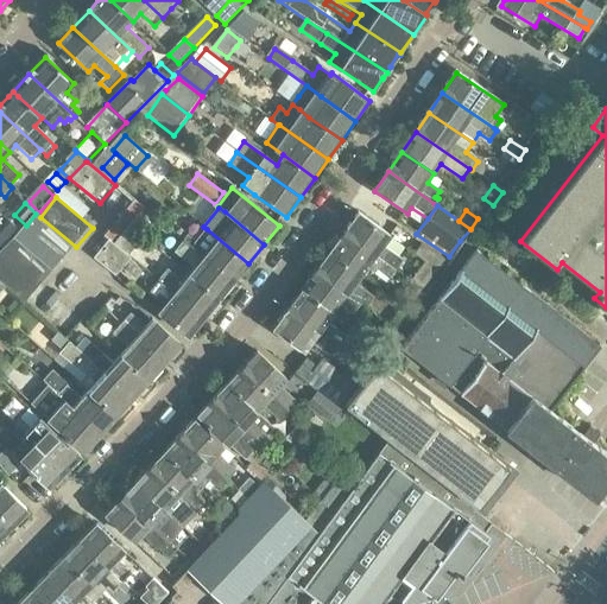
[(351,226),(345,235),(396,272),(400,267),(404,261),(384,247),(390,237),(359,214),(351,226)]
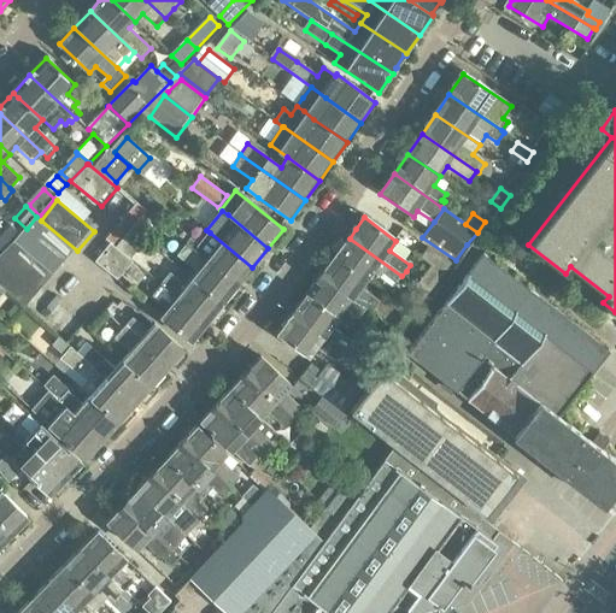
[(35,299),(41,292),(77,251),(41,220),(37,218),(25,234),(23,236),(0,260),(0,286),(27,310),(35,299)]
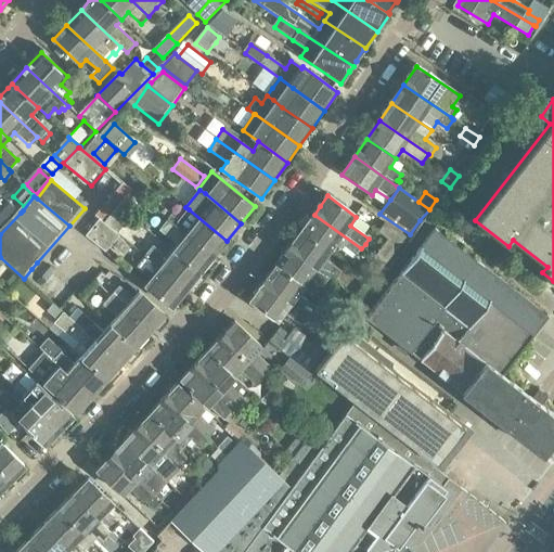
[(128,197),(119,208),(129,215),(137,205),(128,197)]
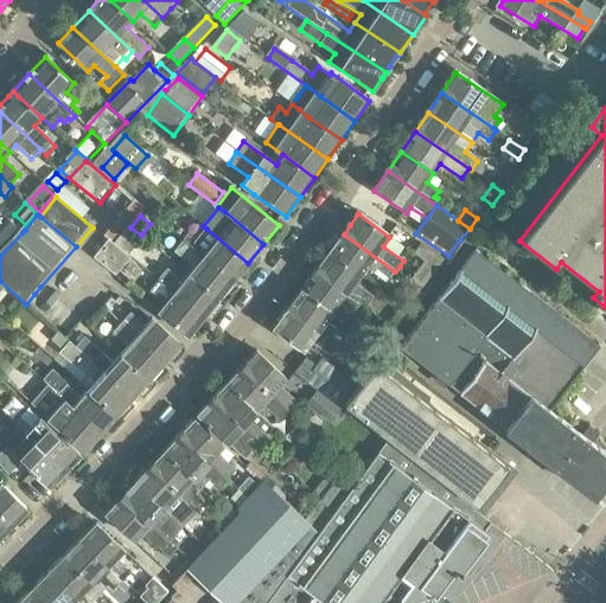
[(0,251),(17,233),(6,224),(0,231),(0,251)]
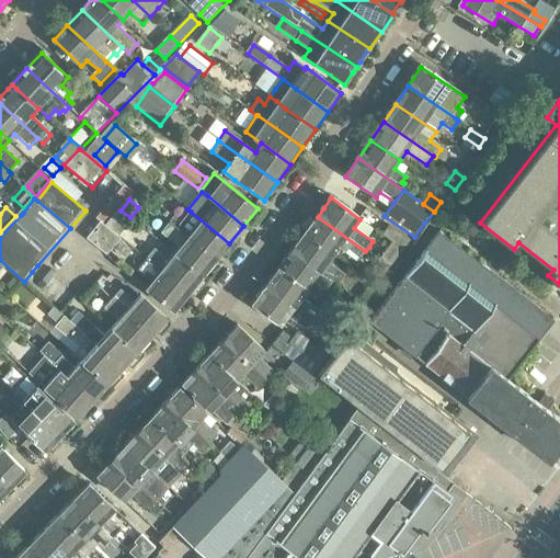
[(121,211),(107,227),(121,238),(135,223),(121,211)]
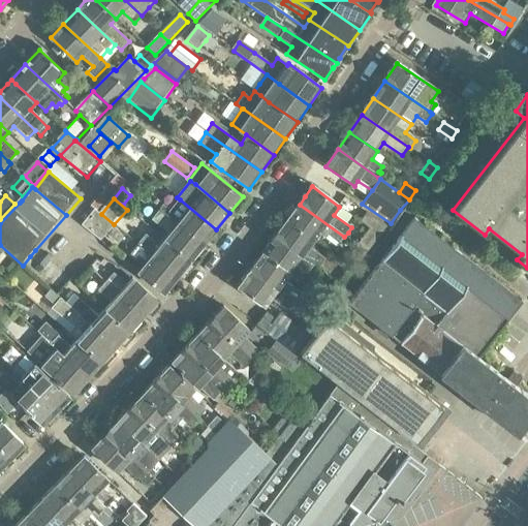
[(160,209),(204,245),(216,229),(180,199),(171,211),(163,205),(160,209)]
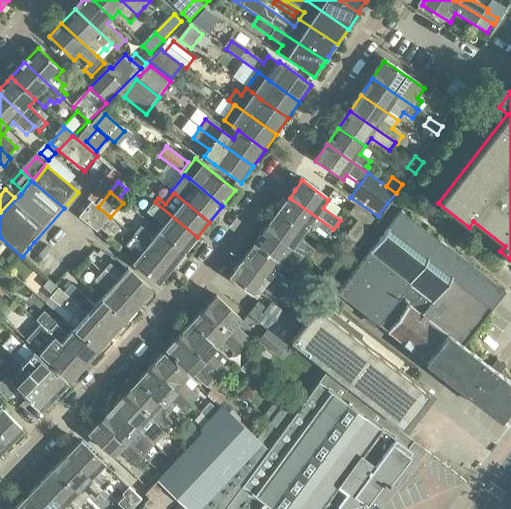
[(290,198),(278,214),(304,233),(309,227),(326,239),(333,229),(290,198)]
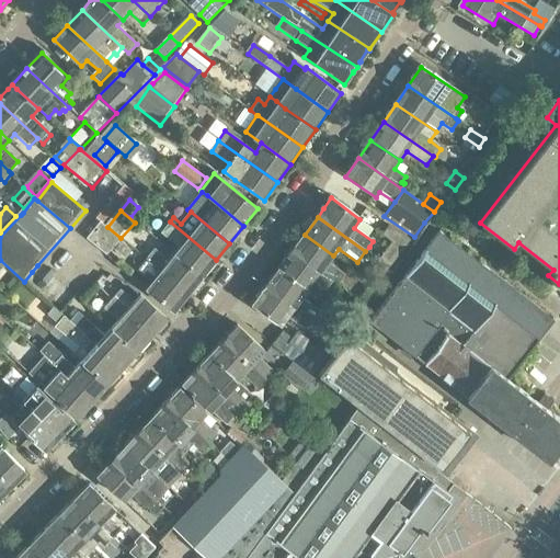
[(203,276),(216,260),(170,221),(159,235),(176,248),(173,252),(203,276)]
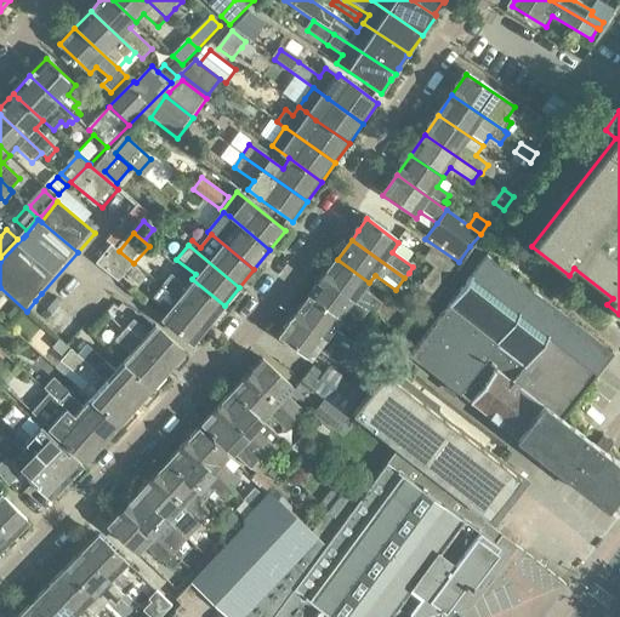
[(119,284),(124,276),(134,264),(118,252),(111,246),(95,264),(119,284)]
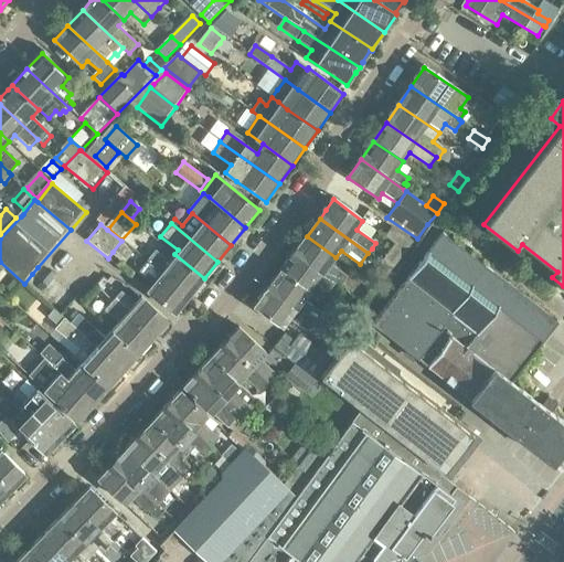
[(413,243),(391,228),(383,237),(395,245),(382,263),(392,271),(413,243)]
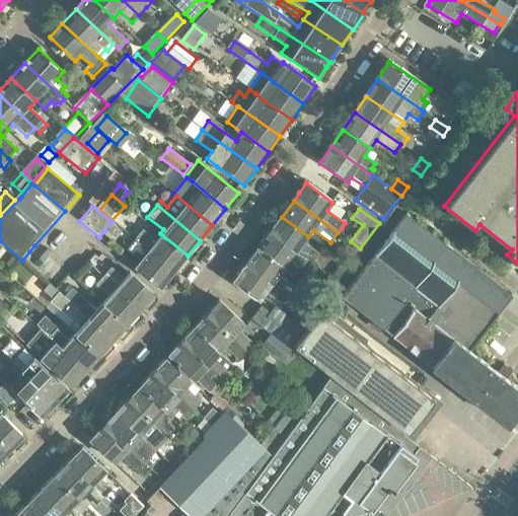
[(270,233),(307,261),(312,265),(319,255),(302,244),(308,236),(282,217),(270,233)]
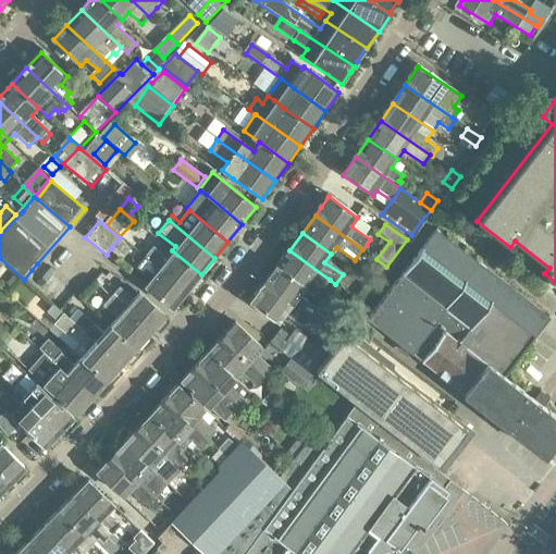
[(120,237),(111,248),(124,258),(133,247),(120,237)]
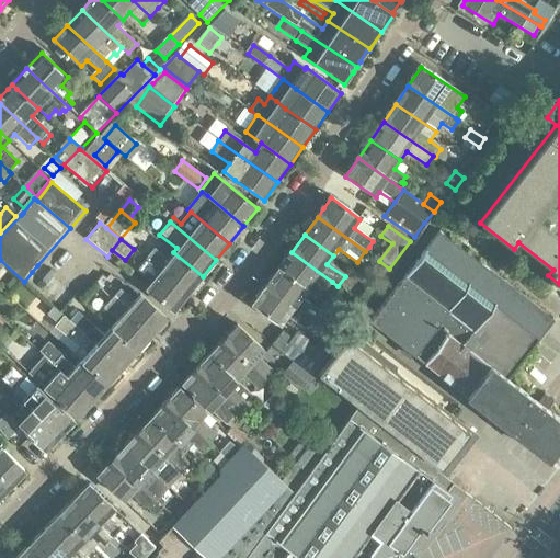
[(157,253),(149,262),(189,294),(203,276),(173,252),(167,261),(157,253)]
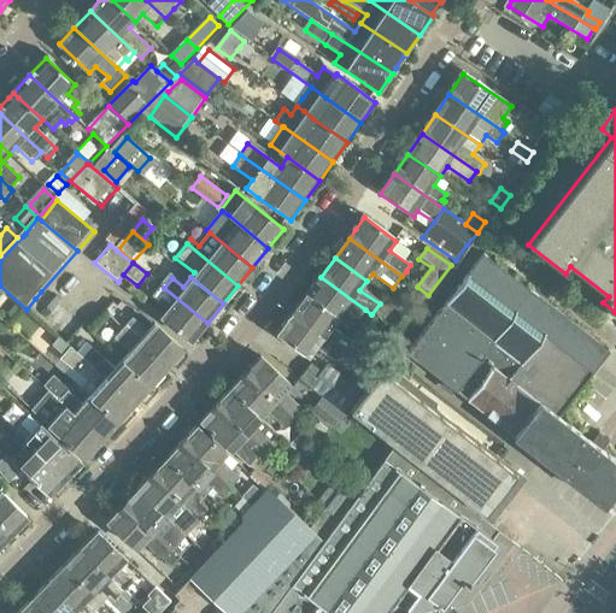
[(321,277),(306,296),(338,320),(346,308),(359,318),(365,310),(321,277)]
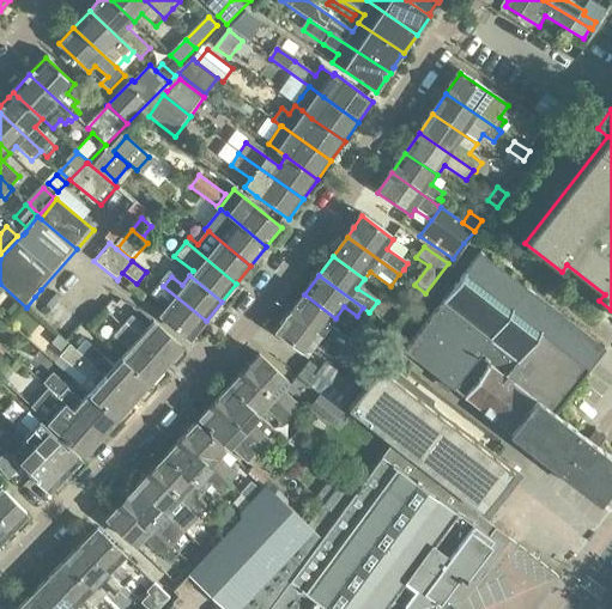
[(167,308),(161,316),(191,340),(206,321),(163,286),(159,284),(151,294),(167,308)]
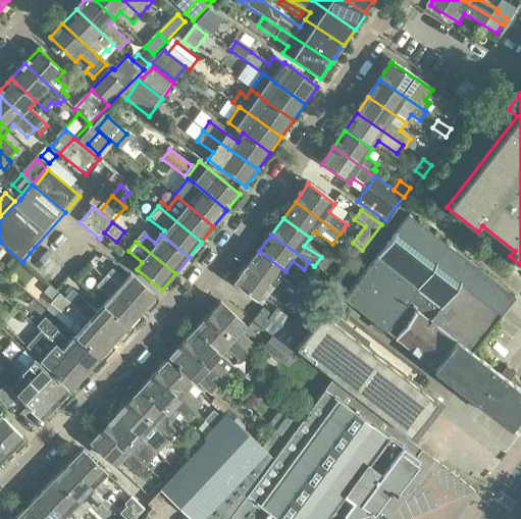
[(355,258),(362,250),(353,243),(346,252),(355,258)]
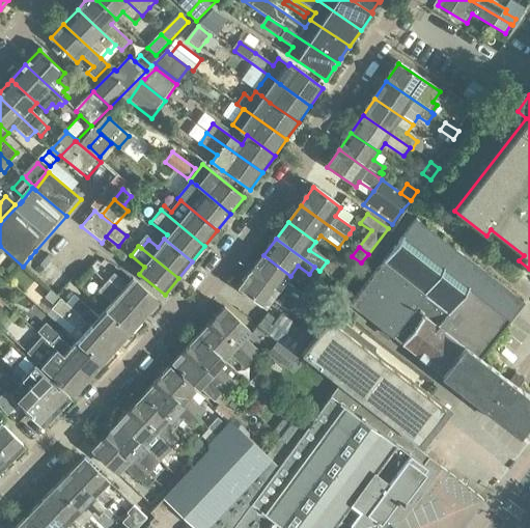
[(285,283),(290,276),(263,255),(252,272),(296,305),(301,299),(303,296),(285,283)]
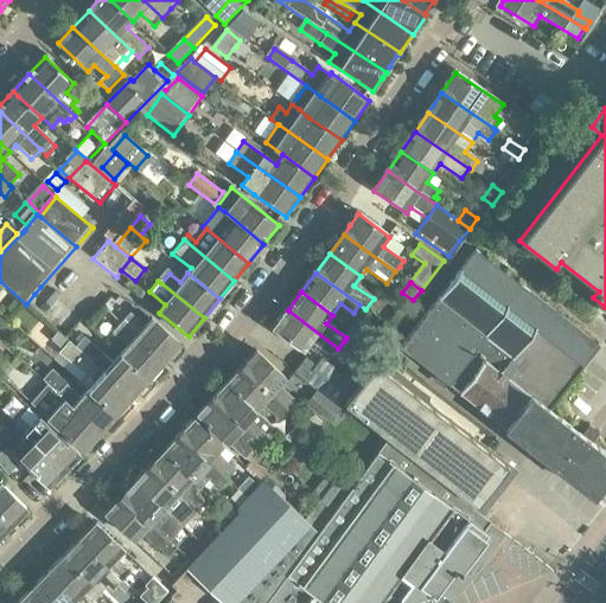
[(288,310),(273,329),(305,354),(312,344),(323,352),(330,358),(335,353),(338,348),(288,310)]
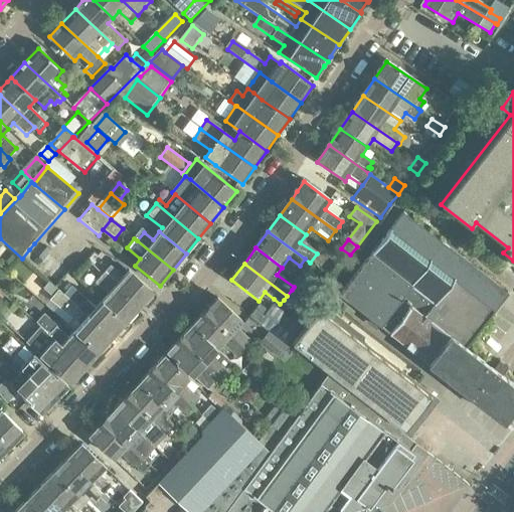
[(329,277),(335,282),(344,271),(338,266),(329,277)]
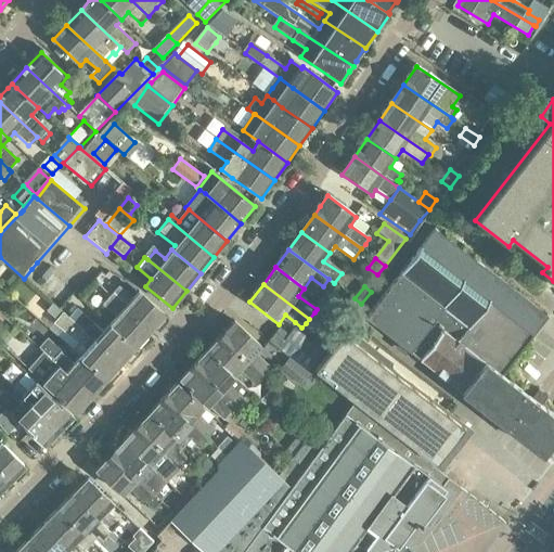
[(119,290),(111,298),(151,333),(165,317),(140,294),(132,302),(119,290)]
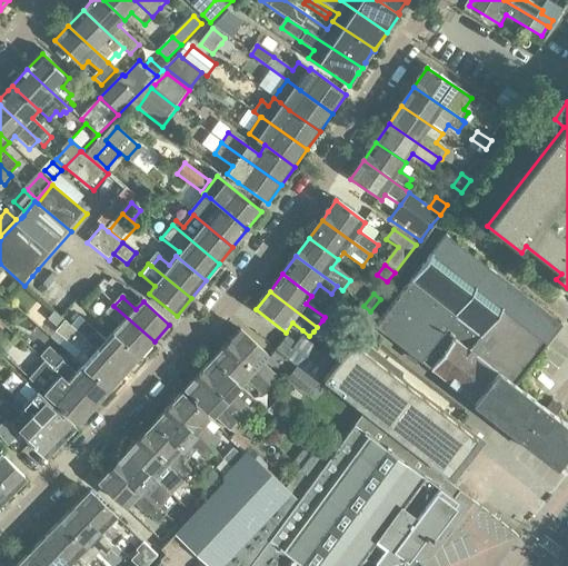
[(364,321),(370,311),(364,306),(361,305),(354,315),(364,321)]
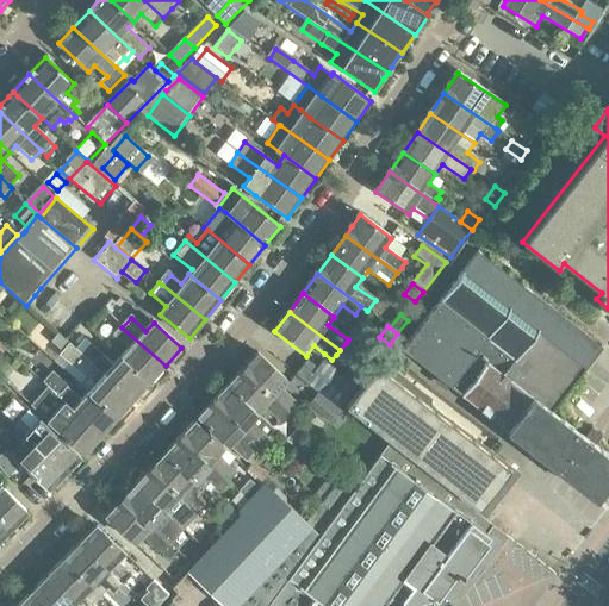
[(129,349),(122,357),(149,383),(166,366),(122,328),(115,337),(129,349)]
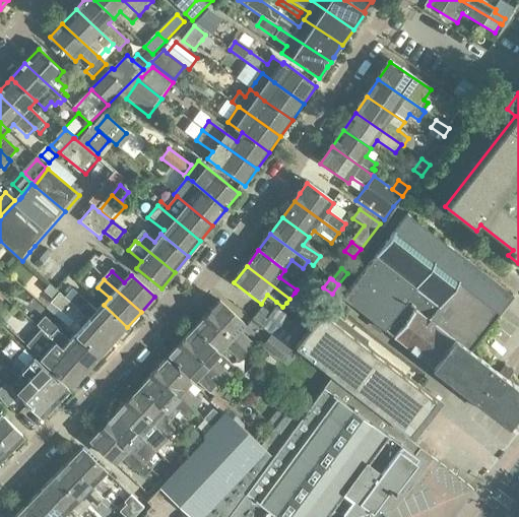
[(69,328),(77,335),(101,357),(114,342),(74,307),(66,299),(65,300),(50,286),(44,293),(55,302),(53,303),(75,322),(69,328)]
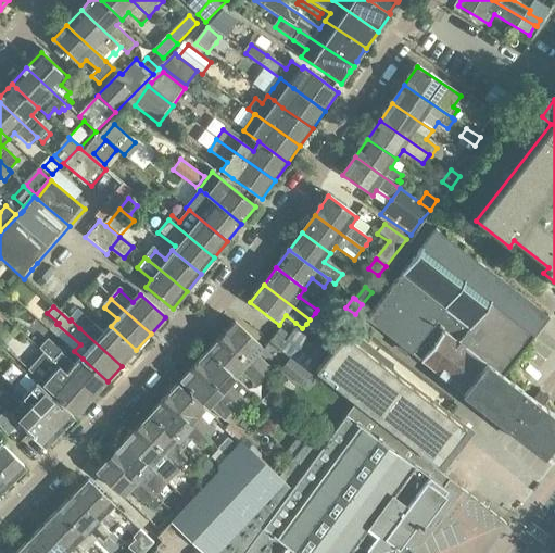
[(122,366),(136,350),(111,326),(103,335),(95,326),(78,311),(71,319),(79,328),(122,366)]
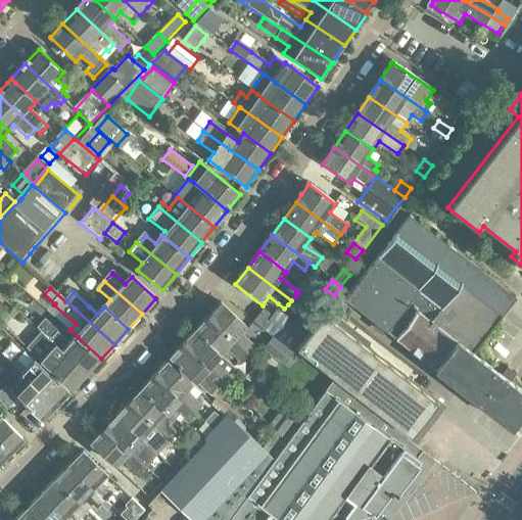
[(316,318),(328,302),(316,293),(303,309),(305,310),(316,318)]
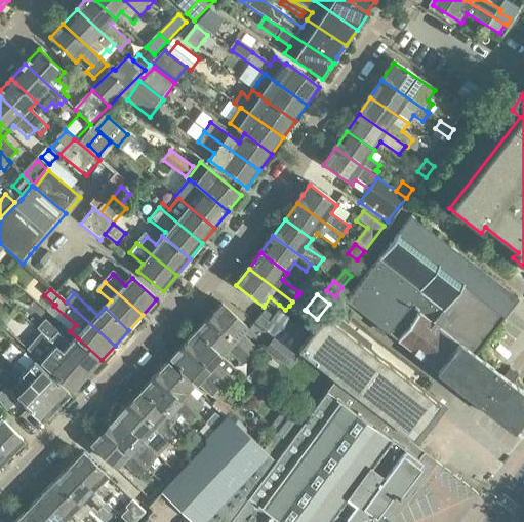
[(223,306),(209,319),(250,357),(257,349),(254,346),(242,335),(247,330),(223,306)]
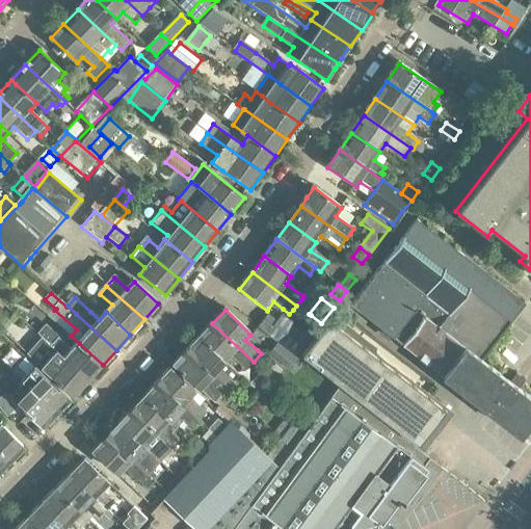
[(295,356),(321,323),(311,315),(300,328),(282,315),(275,321),(267,315),(257,326),(280,345),(295,356)]
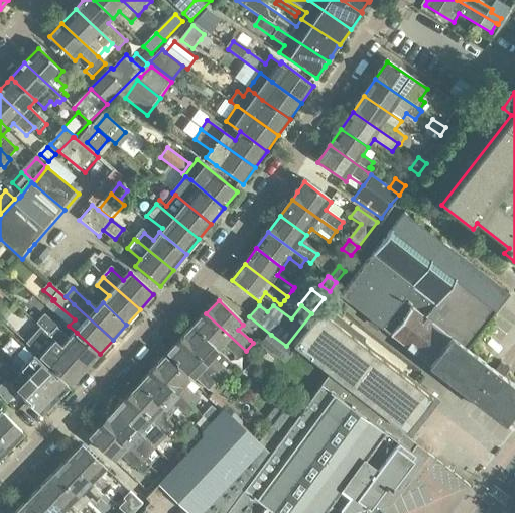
[(318,310),(292,346),(406,432),(433,398),(318,310)]
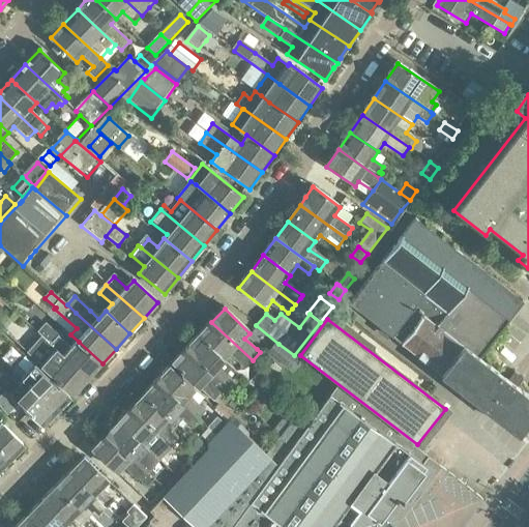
[(211,322),(199,337),(224,359),(230,353),(244,369),(253,360),(211,322)]
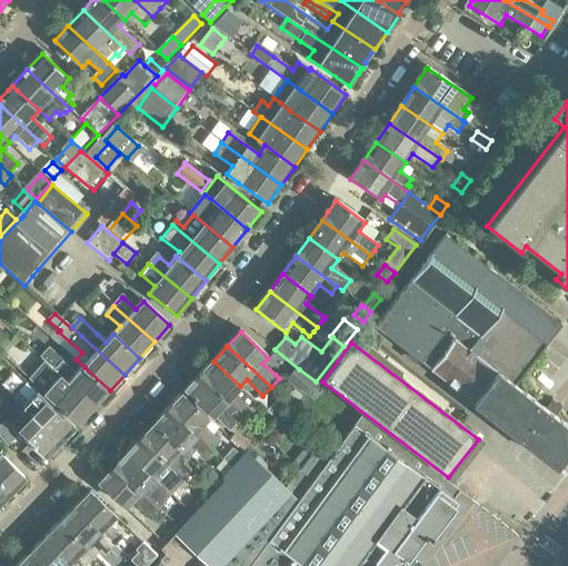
[(45,360),(47,363),(95,407),(110,390),(85,367),(77,375),(69,367),(70,366),(68,365),(70,364),(66,359),(62,361),(52,353),(45,360)]
